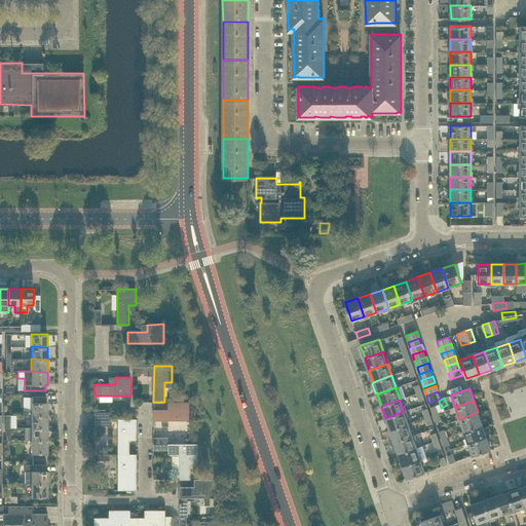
[(164,420),(189,420),(189,402),(174,402),(174,409),(164,409),(154,409),(154,420),(164,420)]
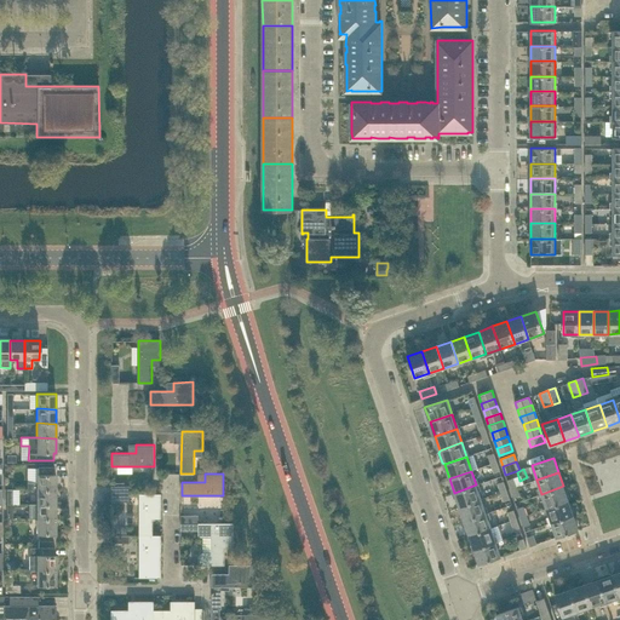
[(36,489),(56,489),(56,475),(53,475),(38,475),(36,475),(36,482),(29,482),(29,489),(36,489)]
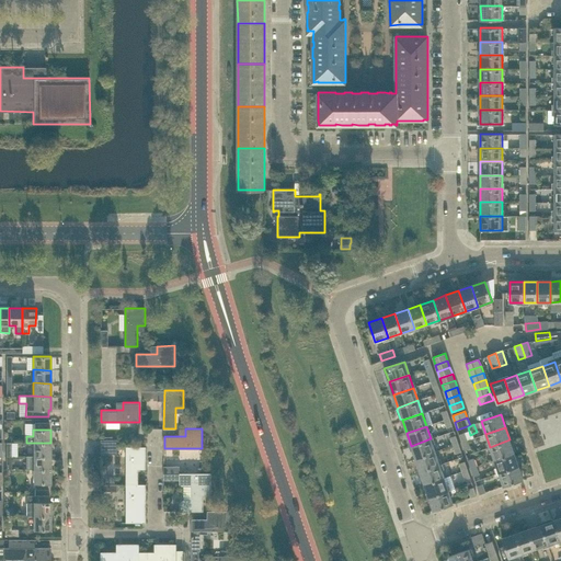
[(415,458),(435,451),(431,438),(411,446),(415,458)]
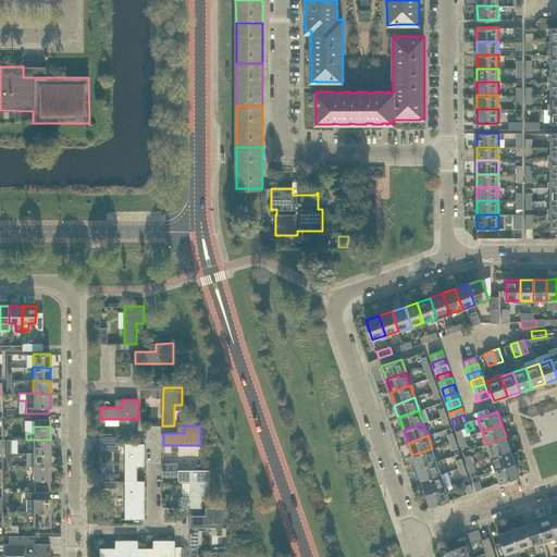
[(491,457),(510,449),(506,436),(486,444),(491,457)]
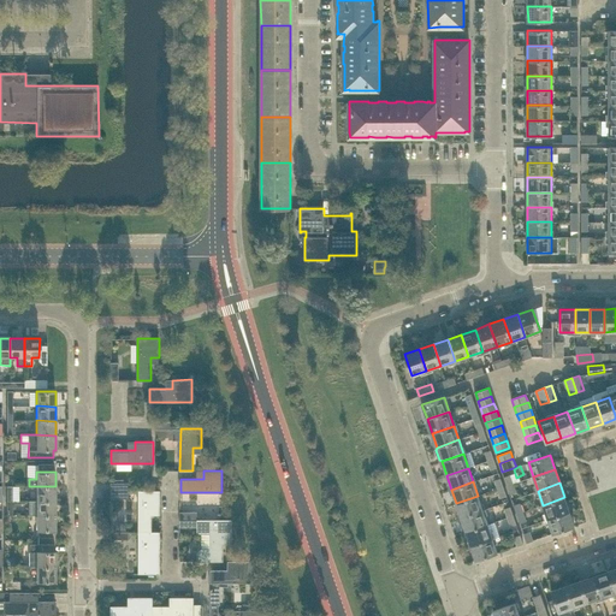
[(55,501),(55,486),(36,486),(36,501),(55,501)]
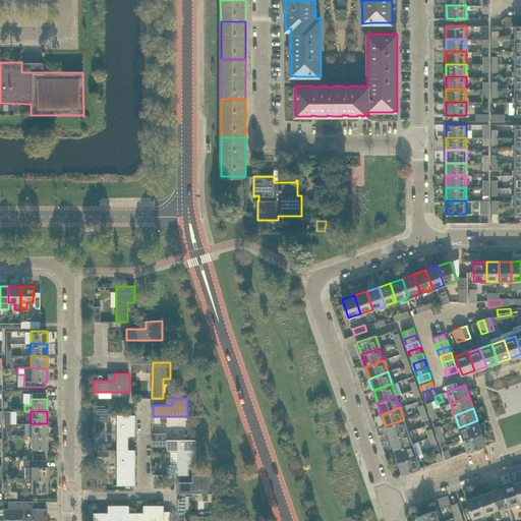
[(135,430),(135,415),(129,415),(117,415),(117,450),(128,450),(128,430),(135,430)]
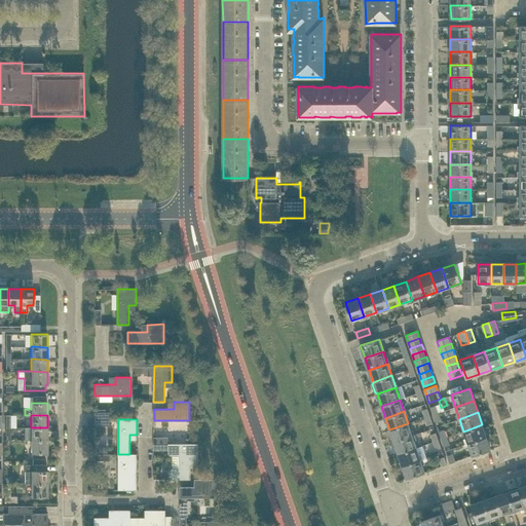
[(393,442),(412,436),(408,423),(389,429),(393,442)]
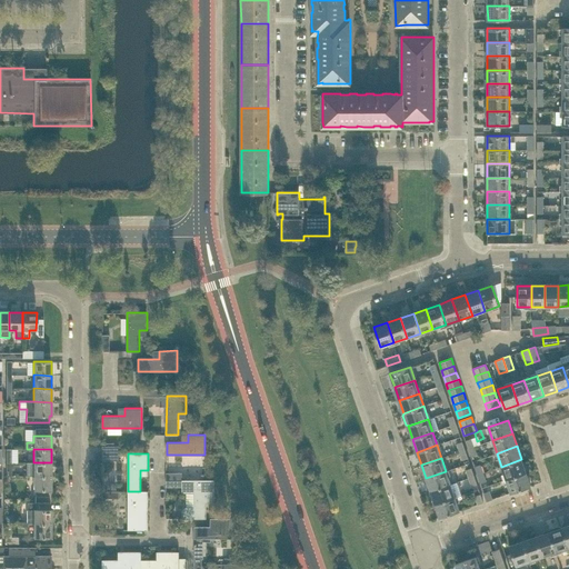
[(506,479),(526,472),(521,459),(501,467),(506,479)]
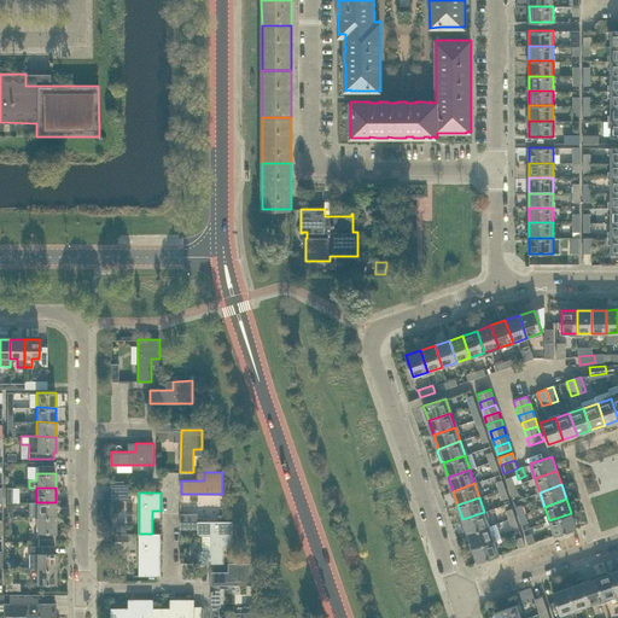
[(56,502),(36,502),(29,502),(29,517),(36,517),(56,517),(56,502)]
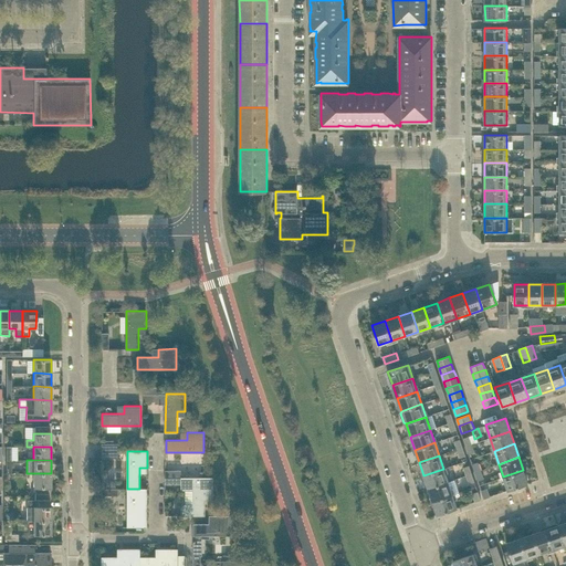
[(428,489),(448,481),(443,469),(423,475),(428,489)]
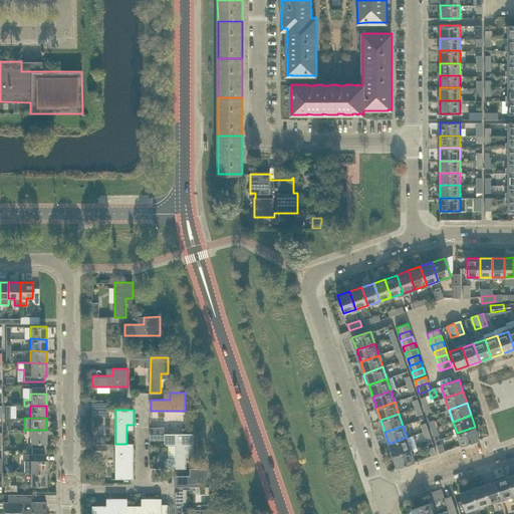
[(480,439),(476,427),(475,427),(457,433),(461,446),(480,439)]
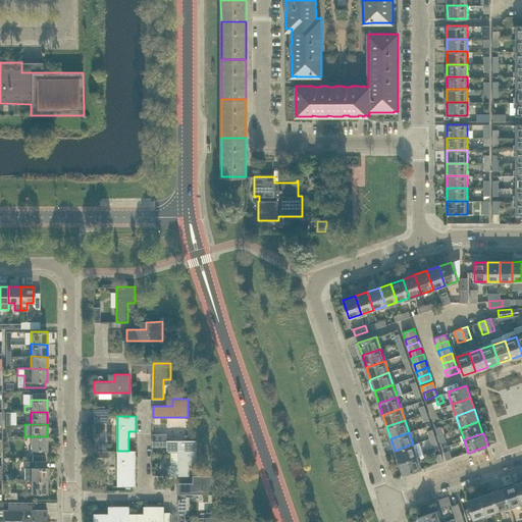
[(47,449),(47,436),(31,436),(31,450),(32,449),(45,449),(47,449)]
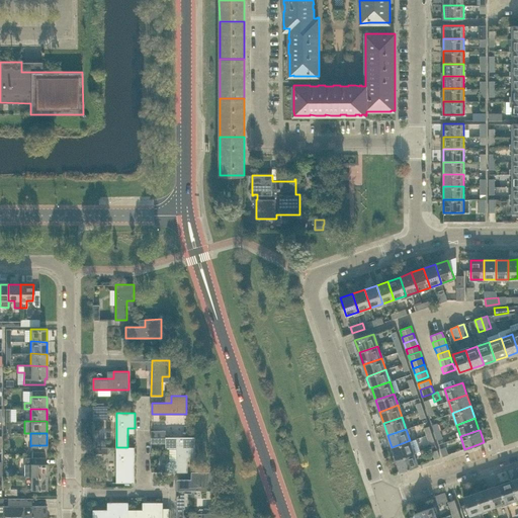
[(195,452),(195,437),(166,437),(166,443),(166,448),(173,448),(173,445),(177,445),(177,461),(170,461),(167,462),(166,465),(166,471),(188,471),(188,457),(195,457),(195,452)]
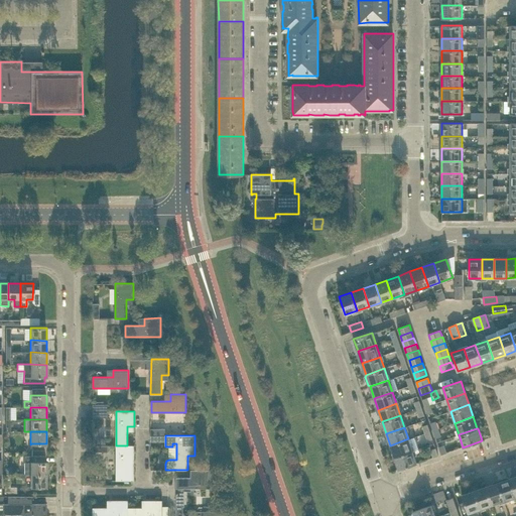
[(394,457),(412,450),(408,438),(390,445),(394,457)]
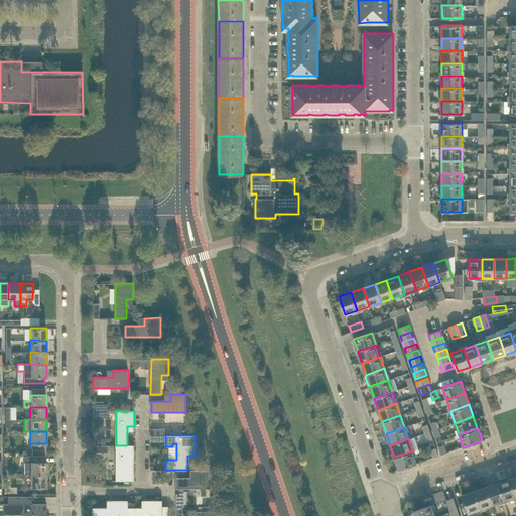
[(134,480),(134,445),(127,445),(116,445),(116,481),(134,480)]
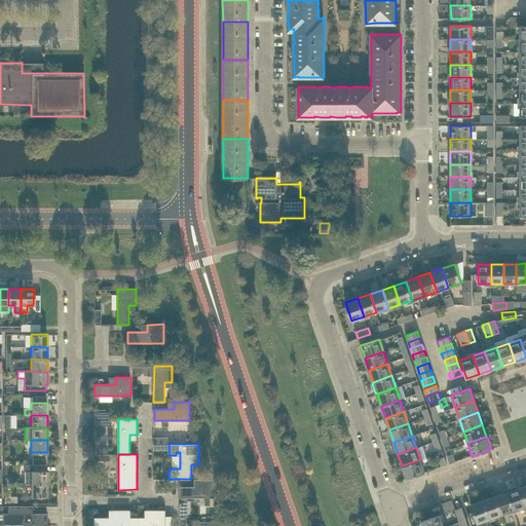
[(406,479),(425,472),(420,459),(402,465),(406,479)]
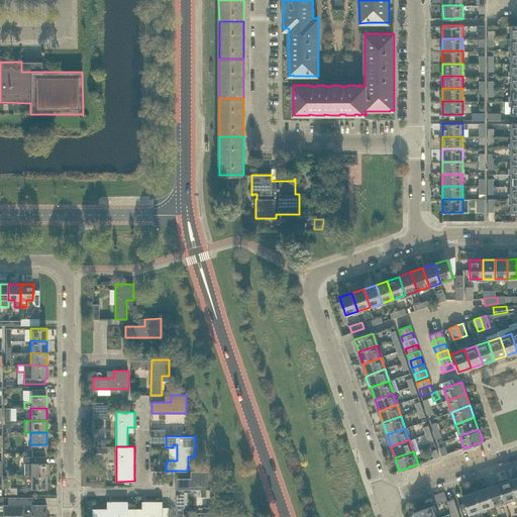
[(31,463),(30,463),(30,476),(46,476),(46,463),(44,463),(31,463)]
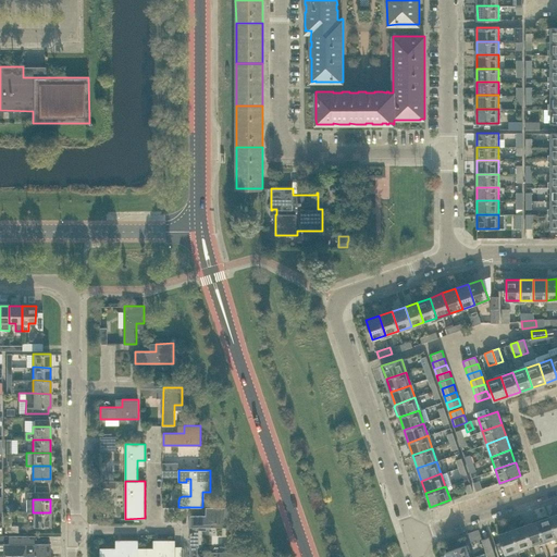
[(207,527),(227,527),(229,507),(211,507),(211,515),(190,515),(190,543),(190,546),(198,546),(199,546),(199,528),(207,528),(207,527)]
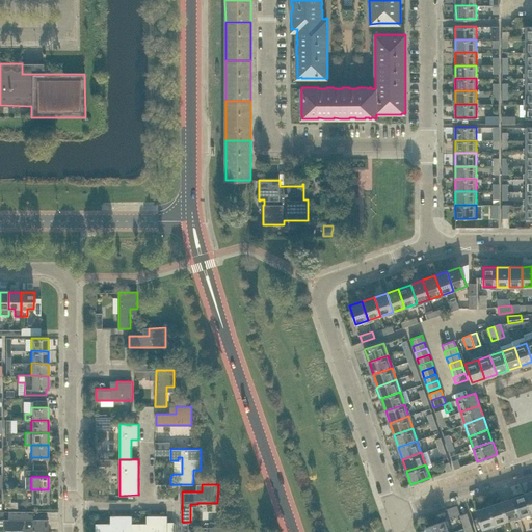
[(17,508),(17,502),(10,502),(10,489),(6,489),(6,502),(4,502),(4,508),(17,508)]
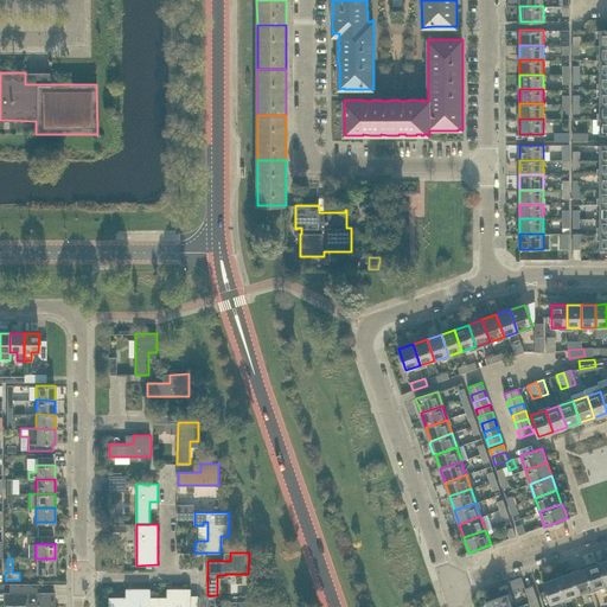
[(55,573),(55,558),(36,558),(36,573),(55,573)]
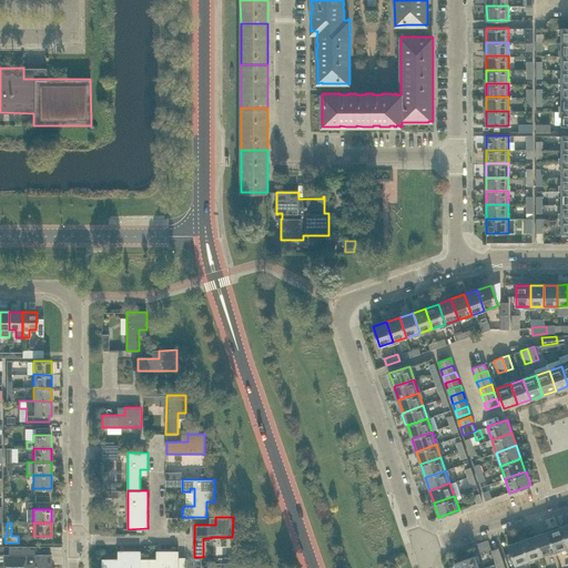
[(555,550),(567,546),(561,526),(548,530),(555,550)]
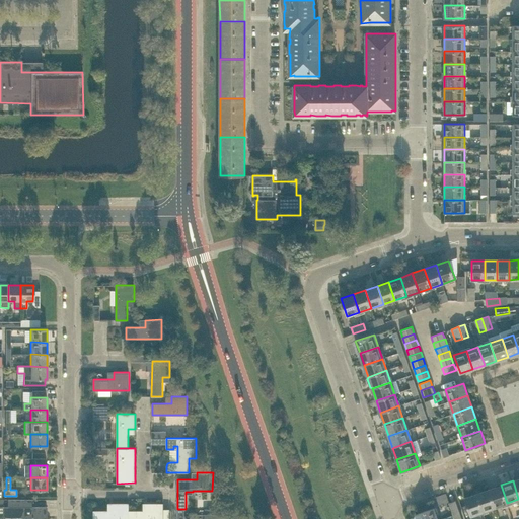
[(495,507),(507,503),(501,485),(489,489),(495,507)]
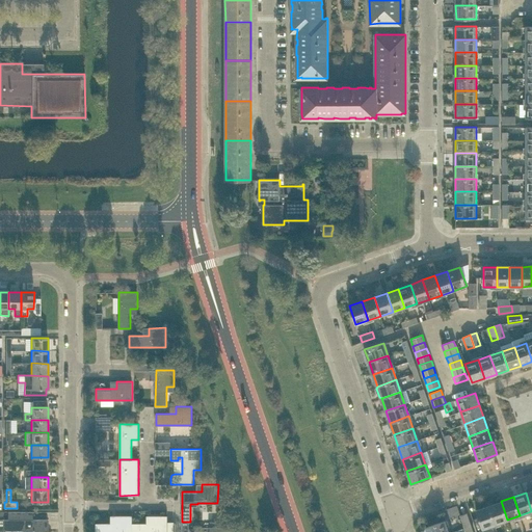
[(496,524),(507,520),(501,501),(489,505),(496,524)]
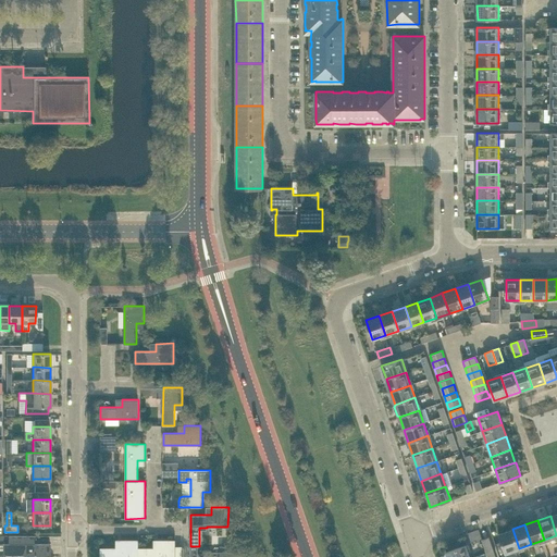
[(505,554),(519,548),(512,529),(498,534),(505,554)]
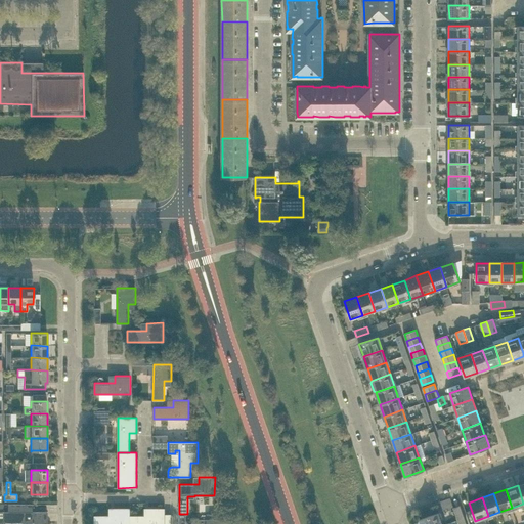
[(32,512),(32,504),(8,504),(8,512),(3,512),(3,522),(25,522),(24,523),(42,523),(47,523),(47,512),(32,512)]
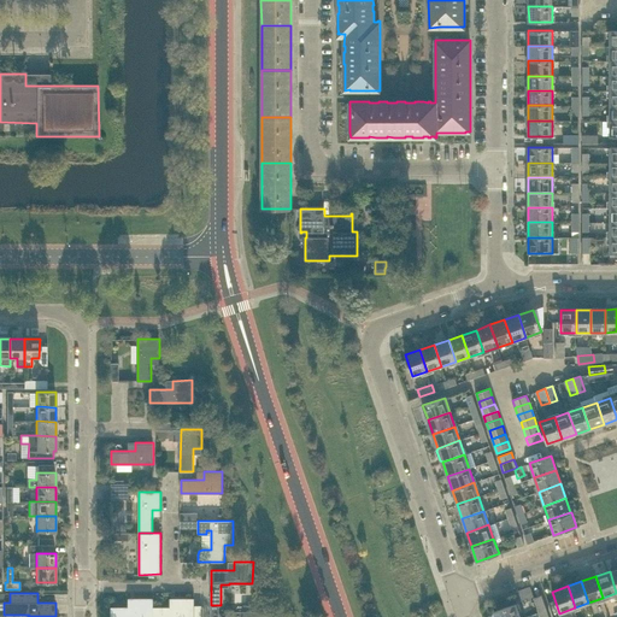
[(539,612),(547,609),(542,595),(534,598),(539,612)]
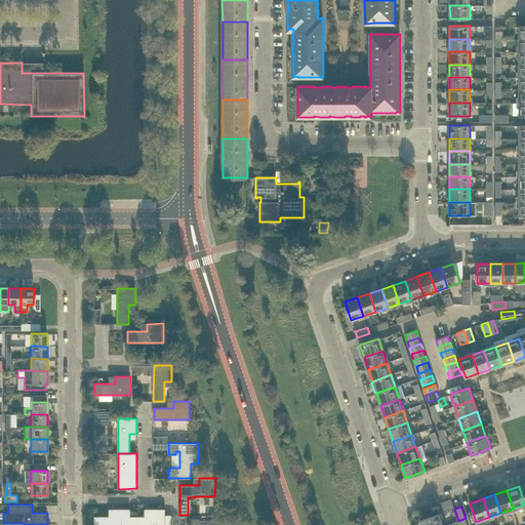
[(129,524),(130,517),(130,509),(114,509),(114,516),(94,517),(94,524),(129,524)]
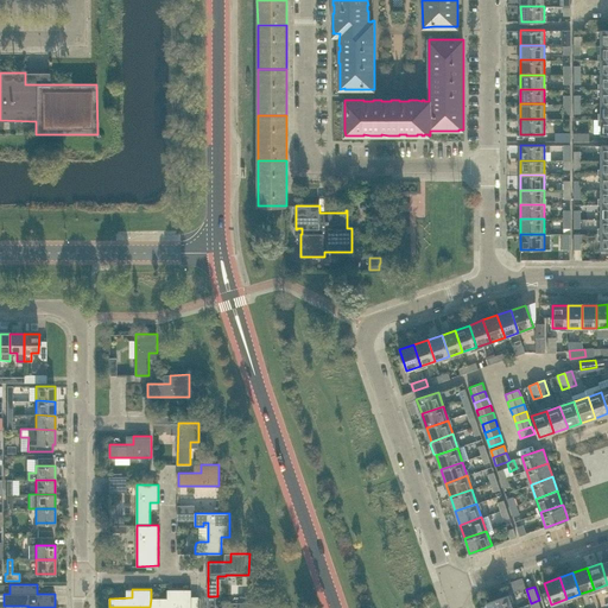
[(191,607),(191,596),(191,589),(173,590),(173,599),(151,599),(150,607),(191,607)]
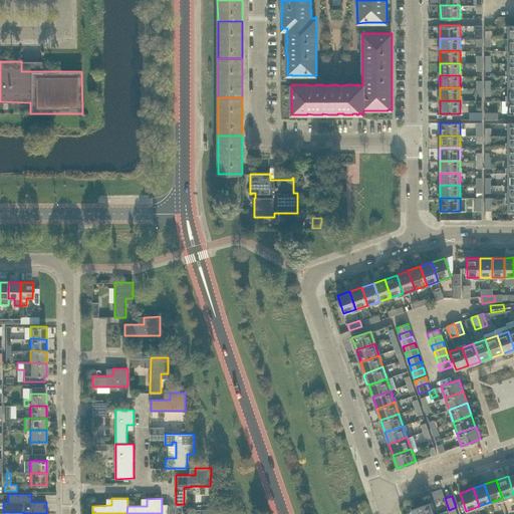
[(413,513),(434,513),(430,503),(412,509),(413,513)]
